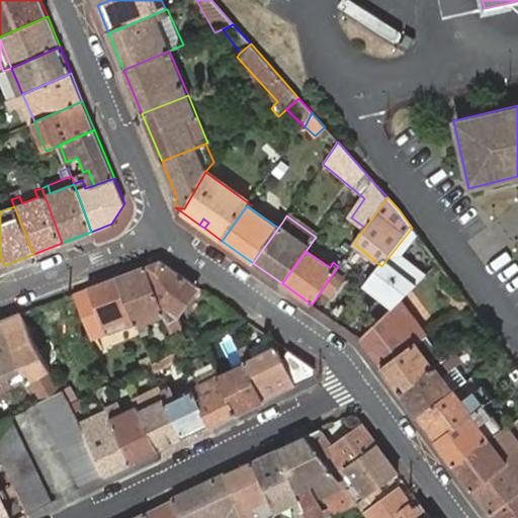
[(368,281),(363,287),(391,309),(398,304),(401,301),(418,283),(386,259),(381,266),(368,281)]
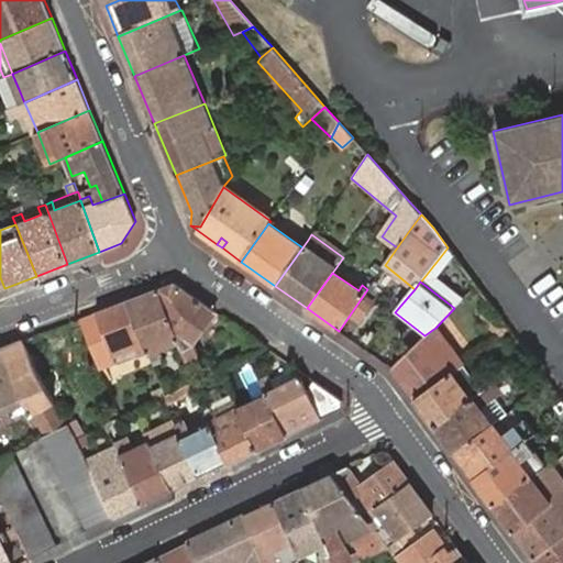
[(175,283),(159,288),(179,340),(187,360),(199,354),(195,342),(210,321),(216,310),(175,283)]
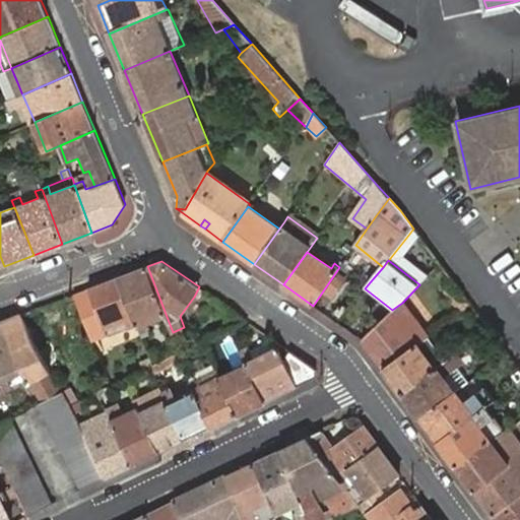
[(147,266),(119,277),(136,323),(137,325),(166,314),(147,266)]
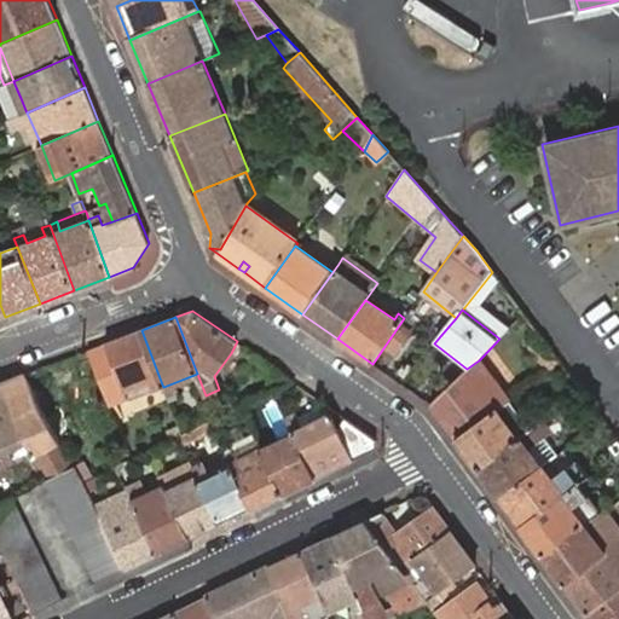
[(125,389),(151,380),(155,387),(162,385),(142,330),(106,343),(125,389)]
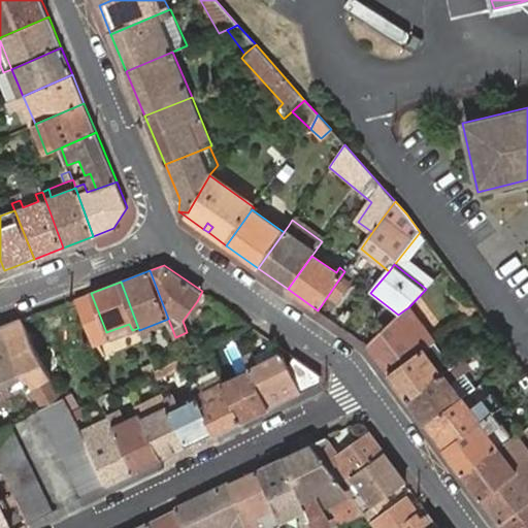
[(91,293),(76,298),(95,347),(109,340),(106,332),(91,293)]
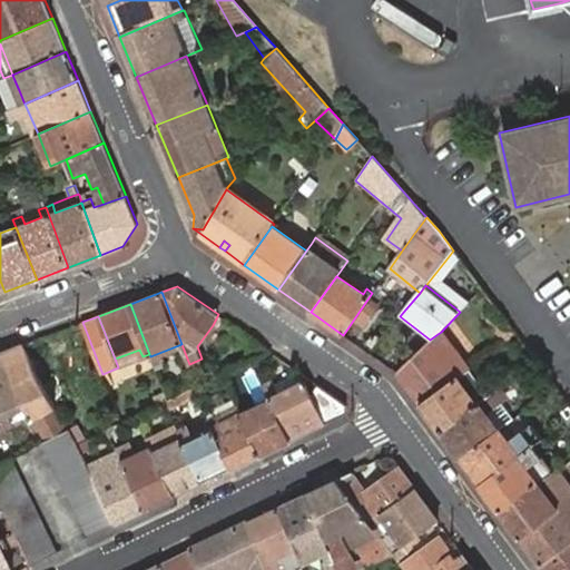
[(468,370),(469,370),(458,355),(454,350),(441,332),(438,334),(397,373),(421,405),(458,379),(468,370)]
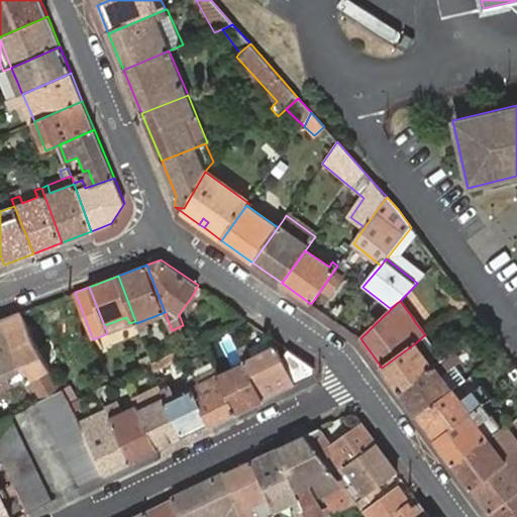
[(245,318),(230,307),(222,319),(231,325),(245,318)]
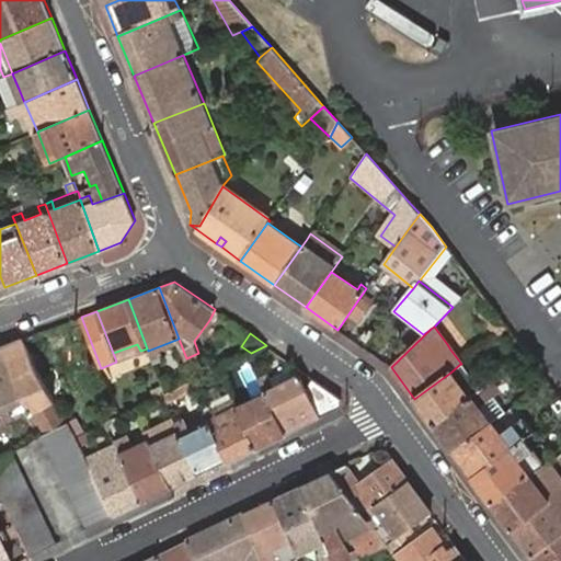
[(24,338),(0,346),(0,350),(25,402),(31,414),(32,413),(52,402),(54,401),(46,387),(53,384),(46,374),(41,377),(36,369),(24,338)]
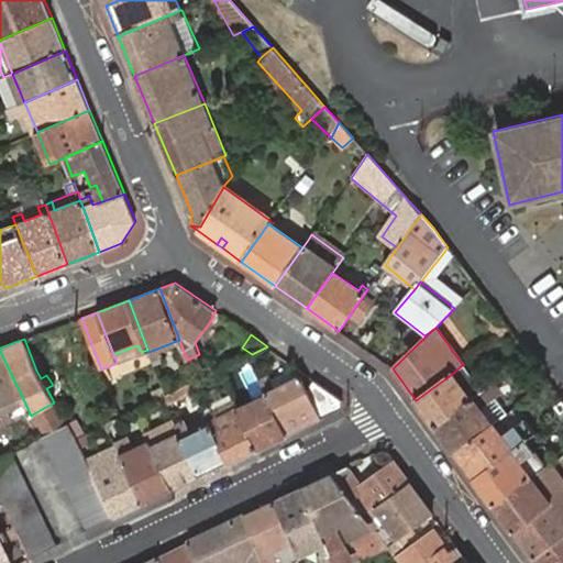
[(0,351),(0,418),(2,422),(13,418),(10,410),(20,406),(25,404),(0,351)]
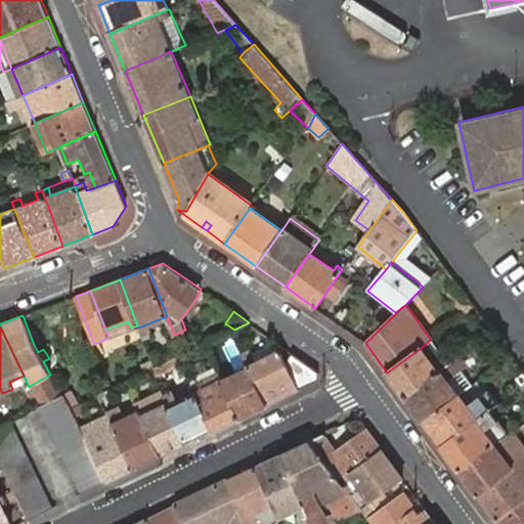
[(439,372),(448,365),(445,360),(434,367),(424,353),(434,346),(430,340),(421,348),(387,373),(405,397),(438,373),(439,372)]
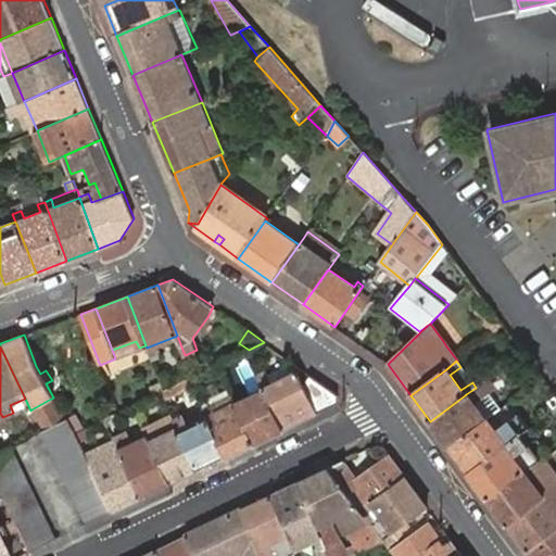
[(268,376),(272,384),(298,373),(299,373),(293,364),(268,376)]
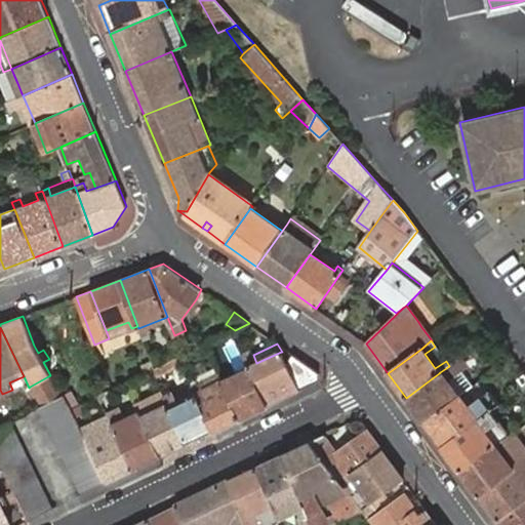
[(435,368),(446,361),(435,347),(425,354),(435,368)]
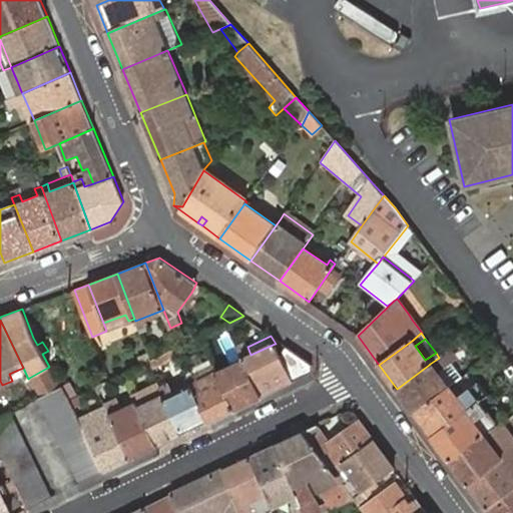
[(312,364),(287,346),(281,354),(276,344),(275,344),(250,355),(245,342),(242,344),(237,346),(243,359),(243,360),(262,396),(294,381),(311,372),(312,364)]
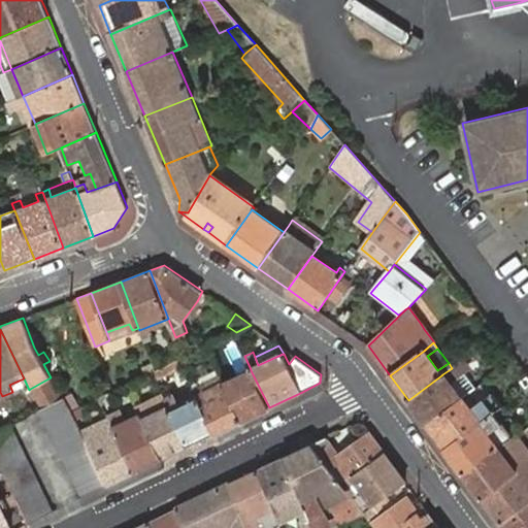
[(184,369),(178,360),(155,371),(153,372),(156,381),(157,382),(184,369)]
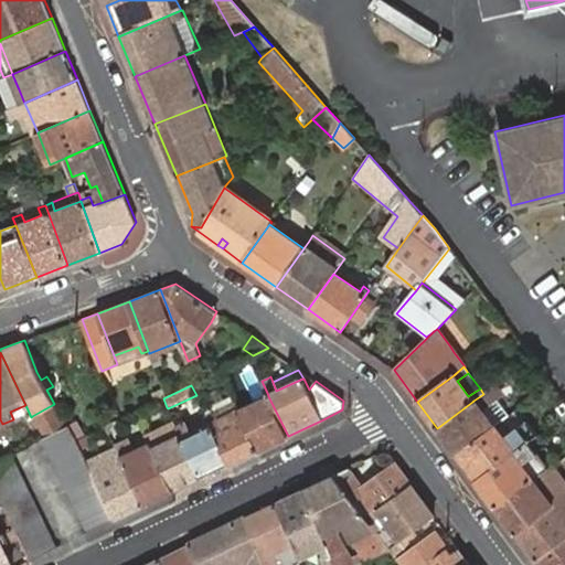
[(481,412),(497,401),(493,396),(499,392),(493,385),(483,394),(473,401),(472,402),(437,428),(456,455),(493,427),(481,412)]
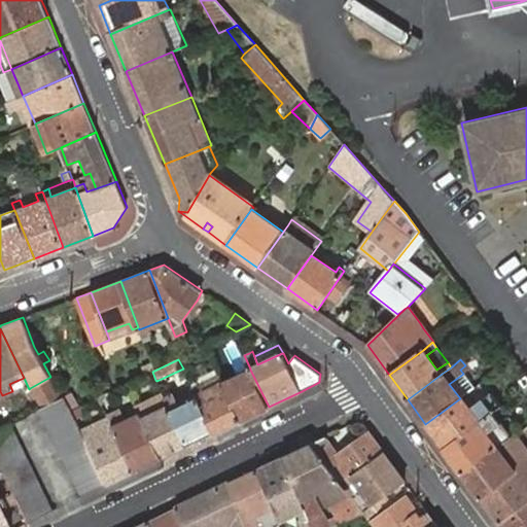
[(189,382),(192,389),(196,394),(214,432),(241,420),(223,383),(219,376),(216,369),(210,372),(205,363),(191,370),(197,379),(189,382)]
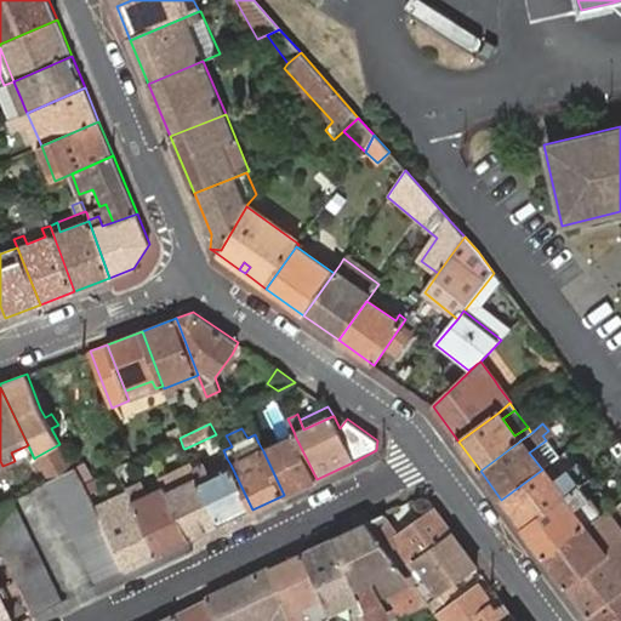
[(295,436),(263,451),(284,495),(317,479),(295,436)]
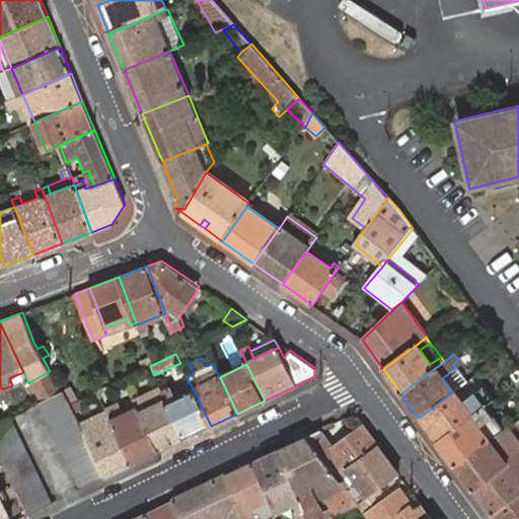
[(150,366),(140,371),(143,378),(153,374),(150,366)]
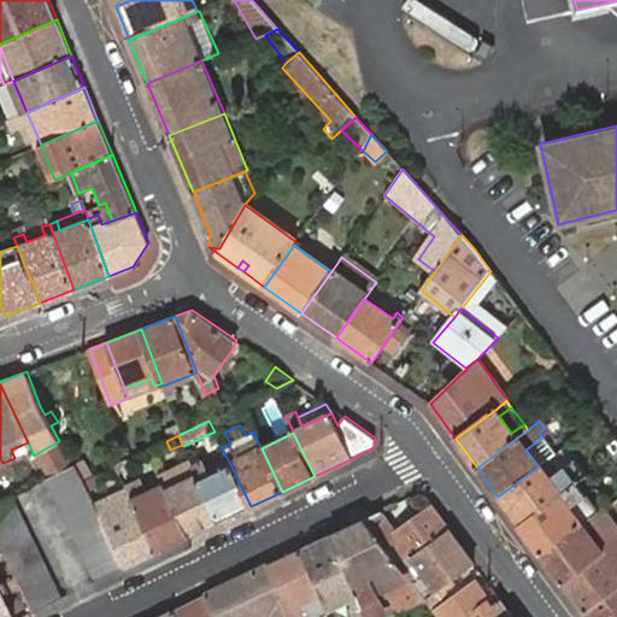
[(540,466),(554,454),(542,438),(526,450),(539,466),(540,466)]
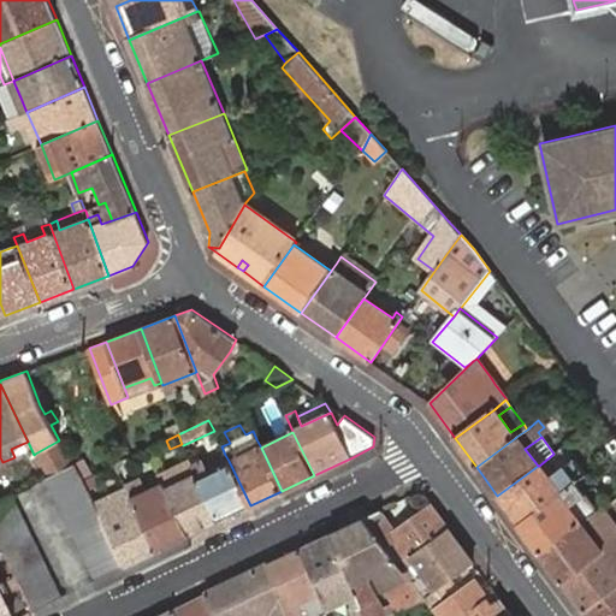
[(46,478),(96,580),(125,567),(95,504),(89,491),(83,480),(73,465),(59,440),(57,442),(36,454),(48,477),(46,478)]
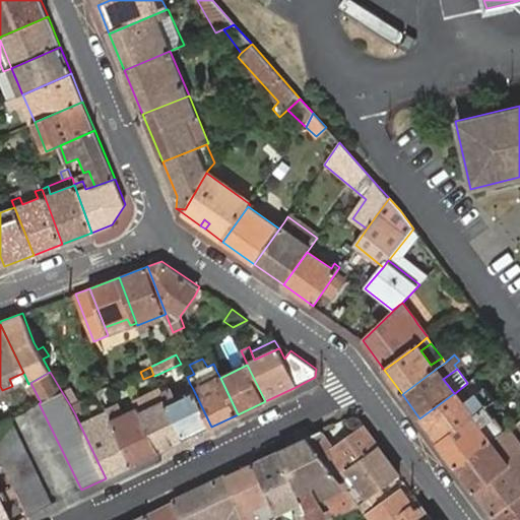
[(486,407),(495,401),(484,388),(476,395),(463,403),(455,393),(454,393),(419,418),(438,443),(485,408),(486,407)]
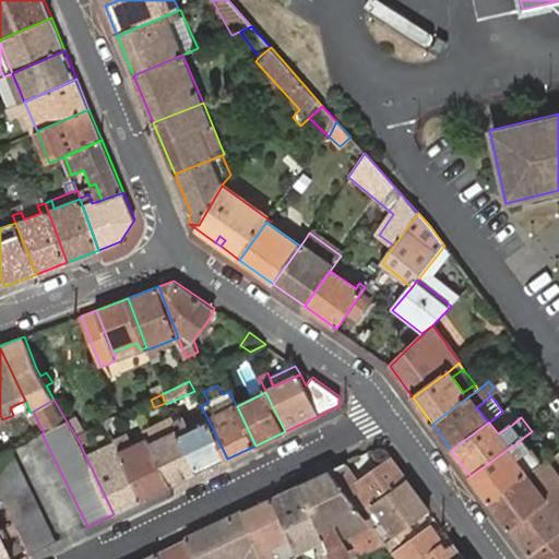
[(111,418),(103,423),(108,431),(117,427),(111,418)]
